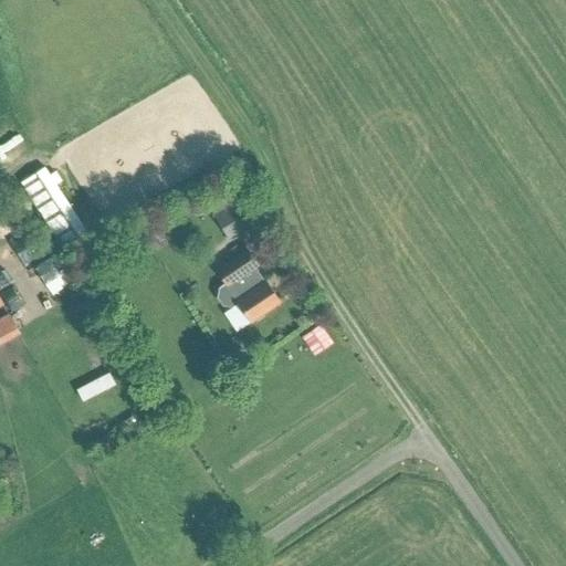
[(82,229),(51,180),(40,178),(29,185),(27,181),(21,185),(60,243),(82,229)]
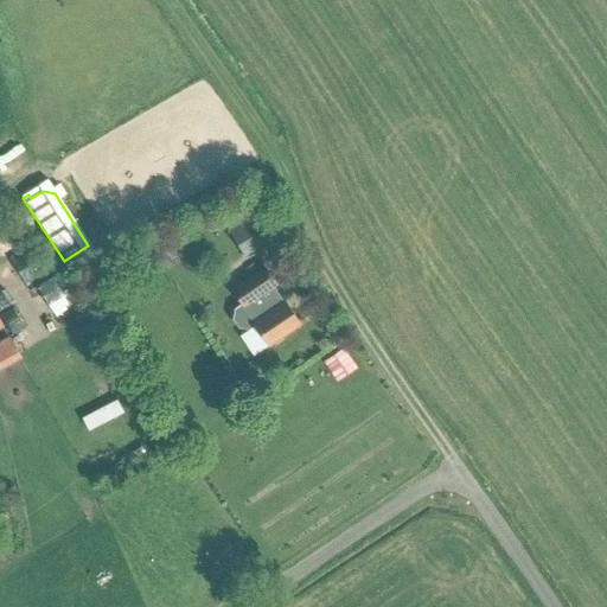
[(244,255),(276,235),(260,210),(228,231),(244,255)]
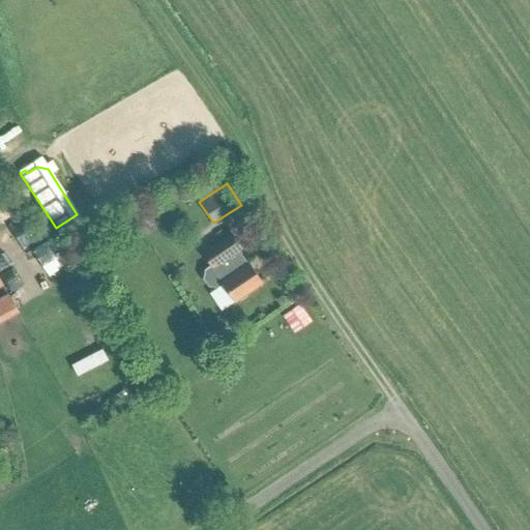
[(246,263),(237,248),(240,246),(232,233),(202,253),(209,265),(204,268),(202,277),(208,286),(217,287),(223,284),(234,300),(261,282),(247,262),(246,263)]
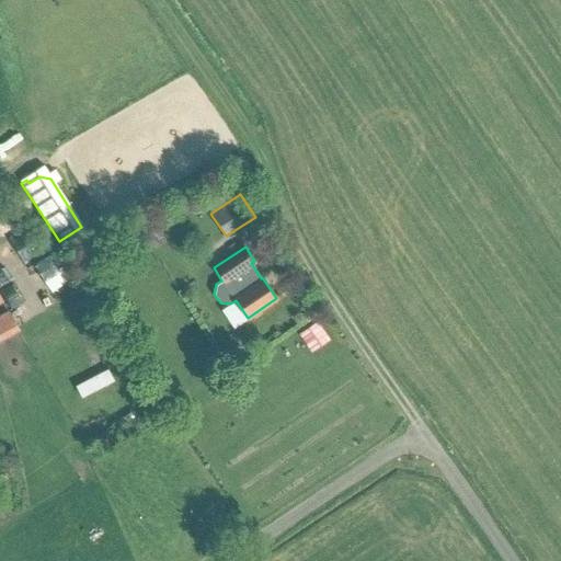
[(0,292),(1,295),(11,290),(0,267),(0,292)]
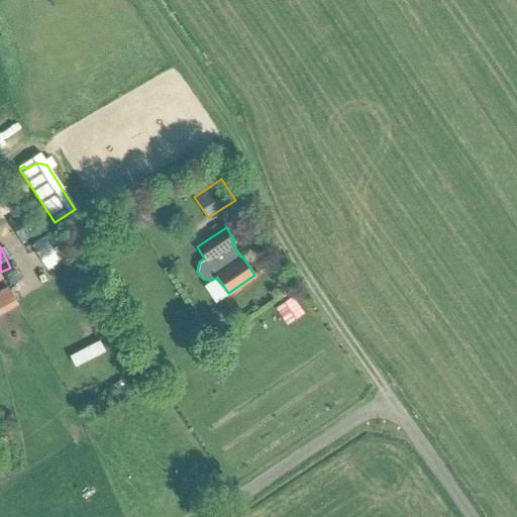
[(286,323),(303,312),(292,296),(275,307),(286,323)]
